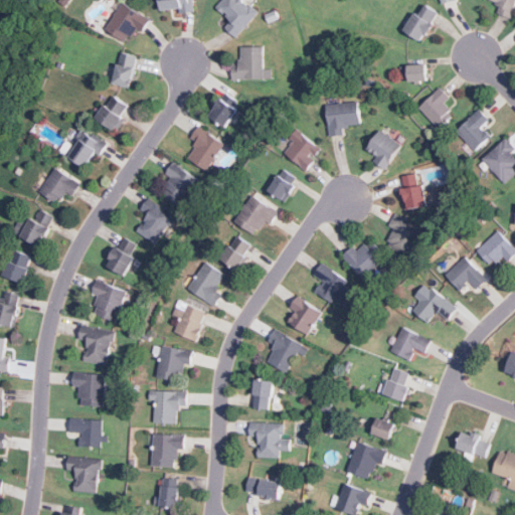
[(160,0),(161,10),(180,8),(180,13),(194,11),(192,0),(160,0)]
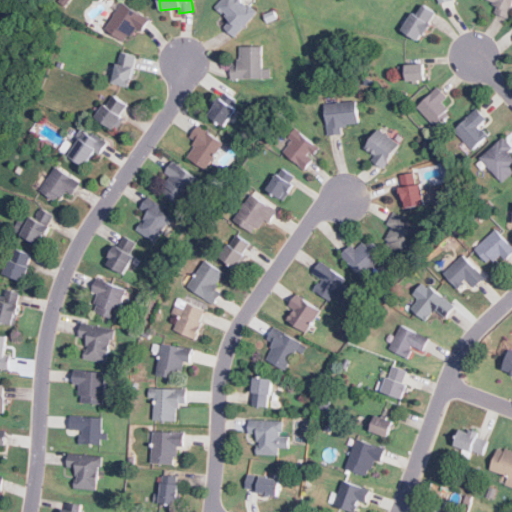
[(256,13),(241,0),(219,0),(214,6),(229,20),(223,27),(234,37),(256,13)]
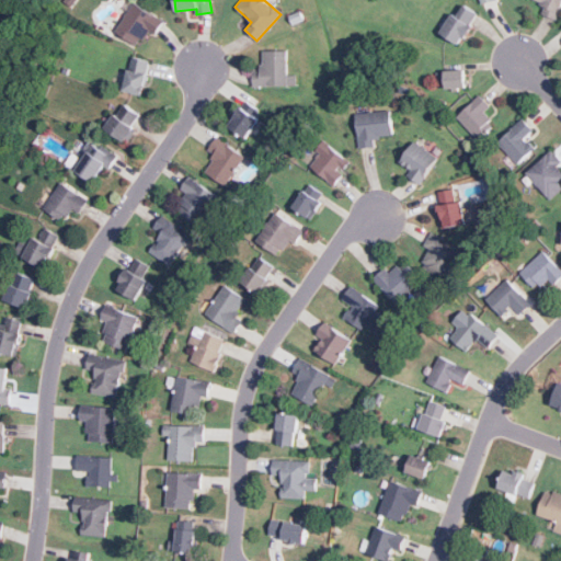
[(541,13),(557,20),(560,7),(560,0),(533,0),(545,4),(541,13)]
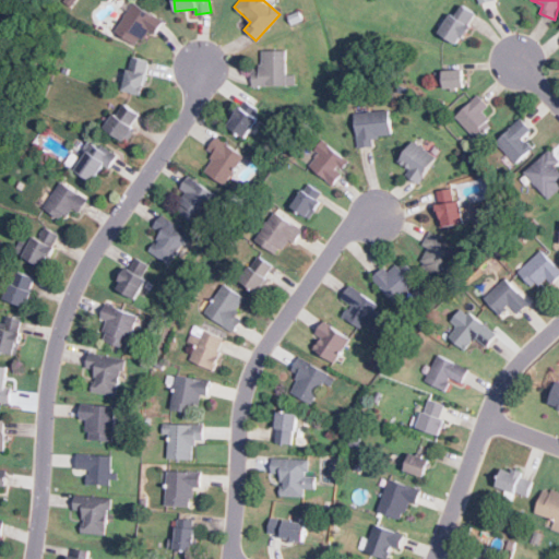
[(115,31),(137,46),(147,30),(154,35),(163,22),(135,2),(115,31)]
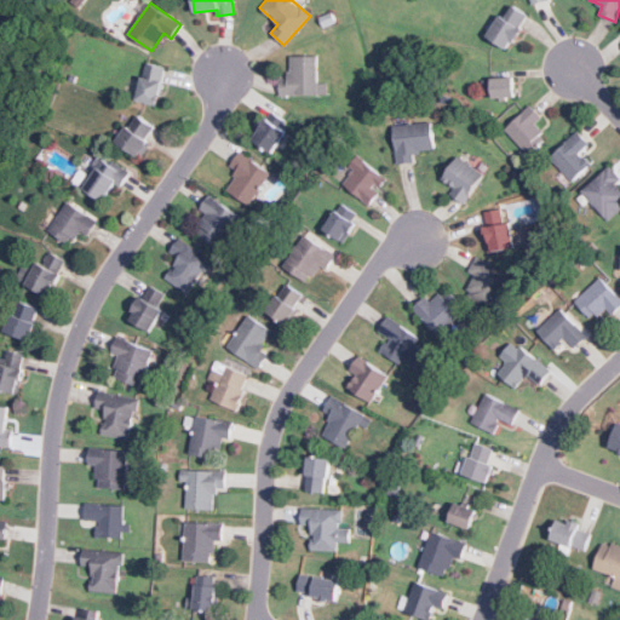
[(509,50),(529,15),(512,5),(505,17),(499,13),(486,36),(509,50)]
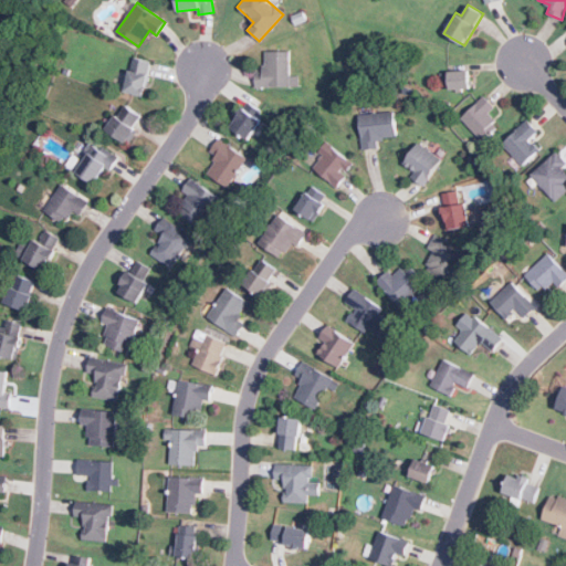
[(290,50),(264,51),(264,71),(255,71),(255,86),(299,86),(299,75),(290,75),(290,50)]
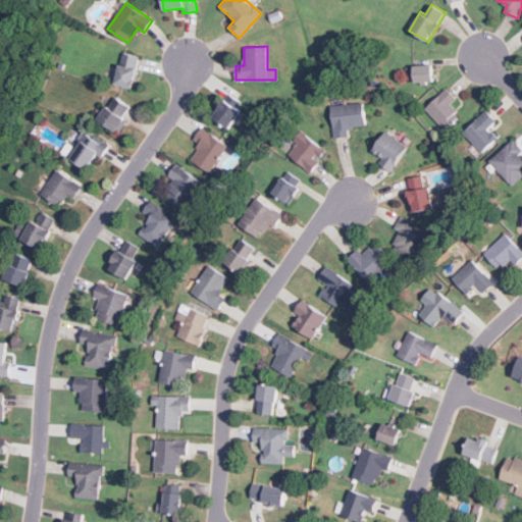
[(107,79),(115,80),(114,85),(134,89),(140,55),(122,52),(119,69),(109,67),(107,79)]
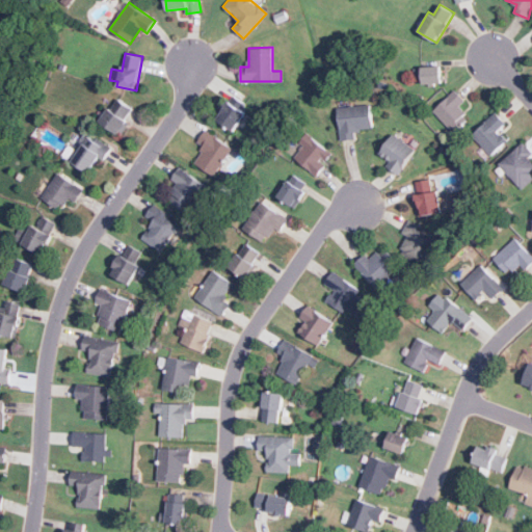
[(442,81),(441,65),(415,67),(416,83),(442,81)]
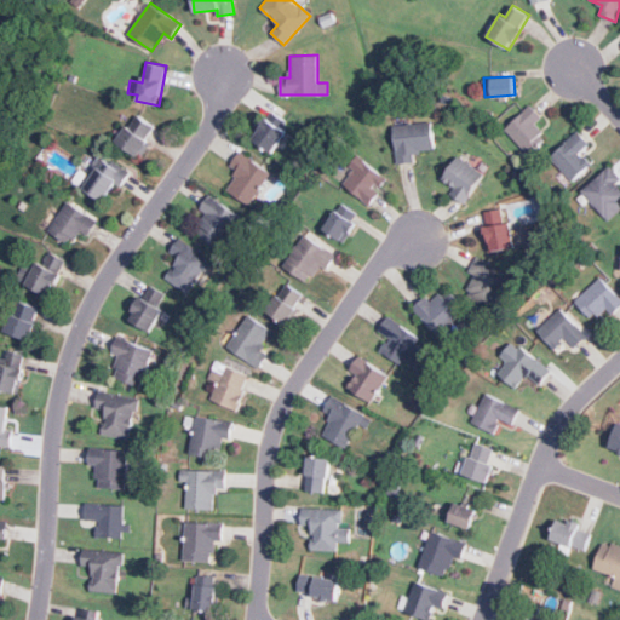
[(534,124),(541,118),(530,104),(504,127),(527,155),(546,138),(534,124)]
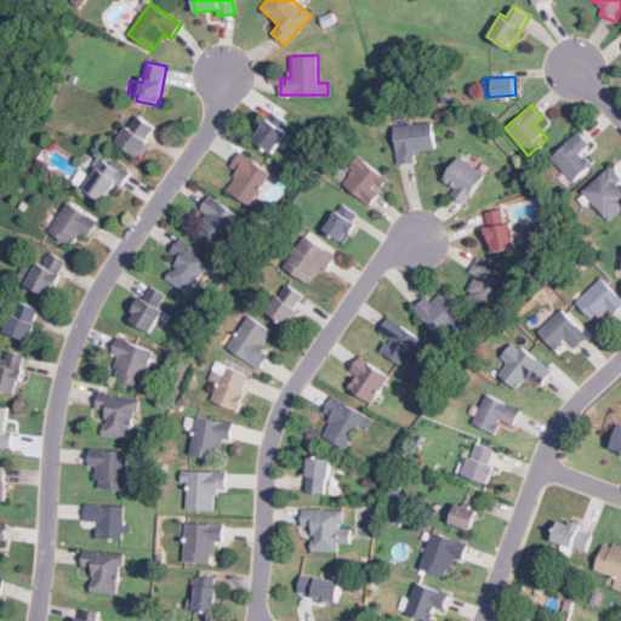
[(254,141),(272,152),(290,123),(272,110),(254,141)]
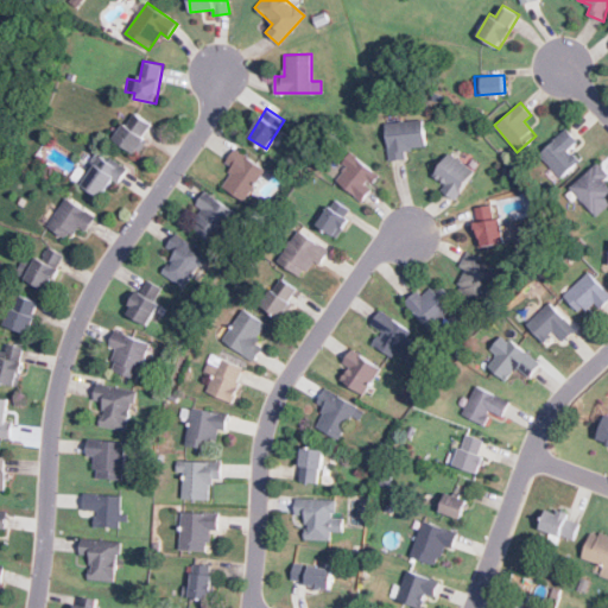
[(152,124),(132,112),(115,140),(134,152),(152,124)]
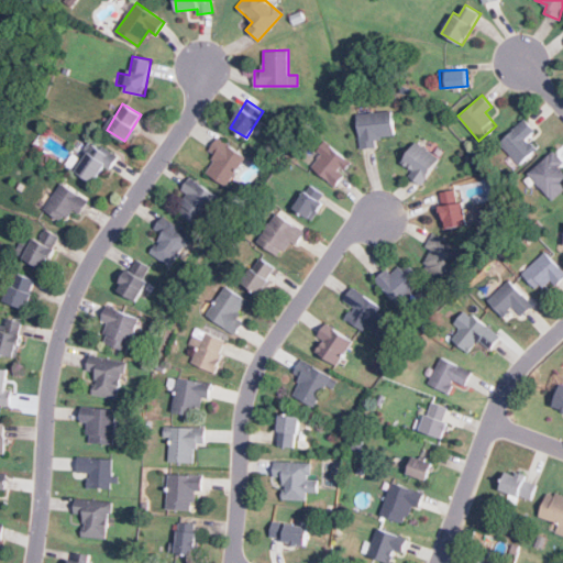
[(394,136),(393,111),(357,113),(359,148),(375,147),(375,138),(394,136)]
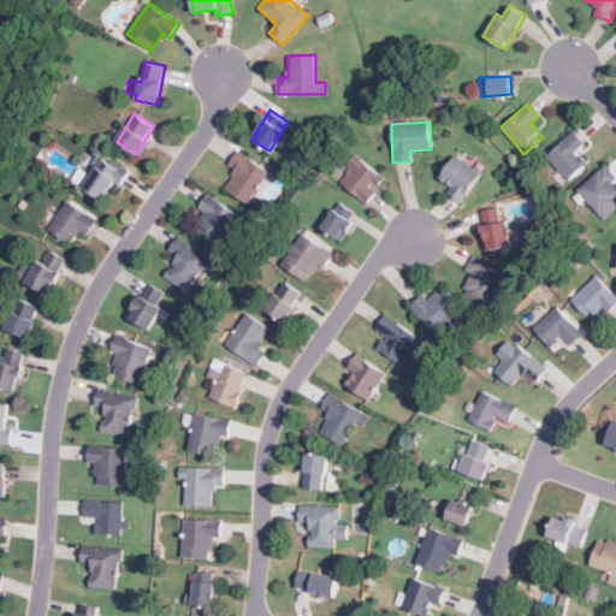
[(588,161),(575,148),(584,141),(573,130),(546,157),(569,181),(588,161)]
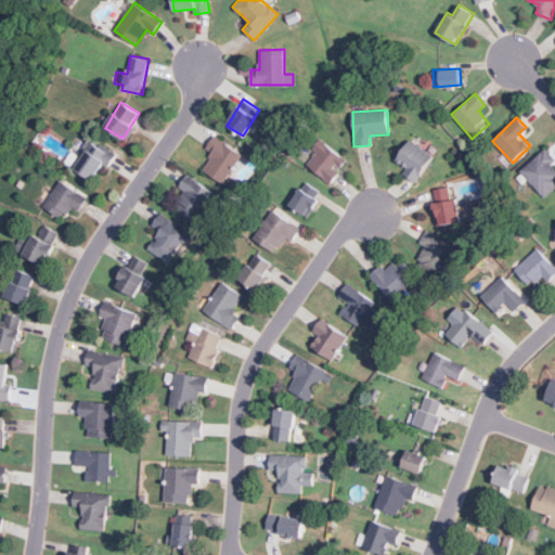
[(202,169),(222,183),(243,154),(215,134),(205,147),(213,153),(202,169)]
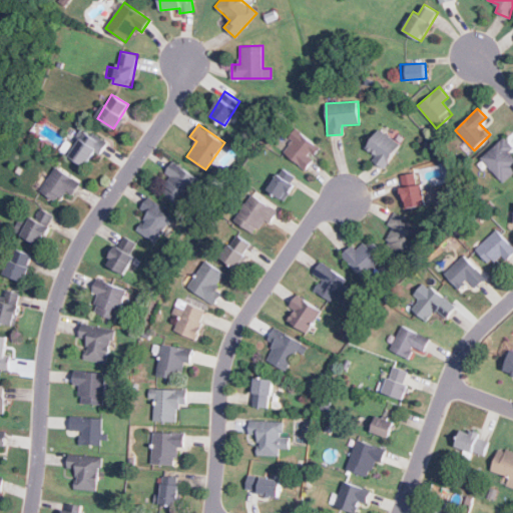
[(284,150),(304,168),(321,149),(297,128),(288,137),(292,141),(284,150)]
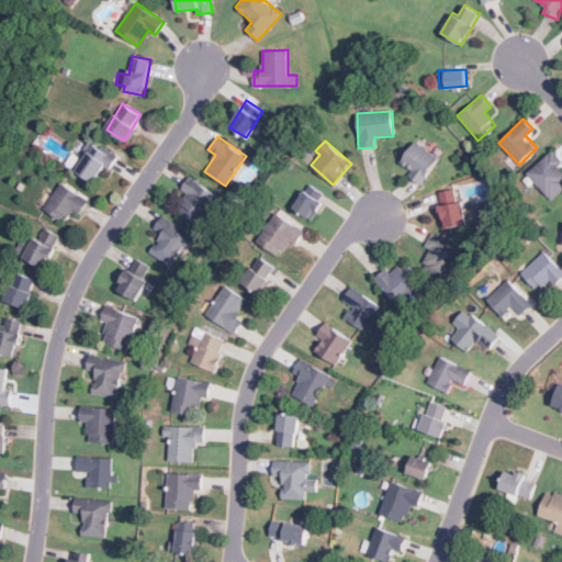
[(439,158),(416,141),(401,161),(412,169),(407,176),(419,184),(439,158)]
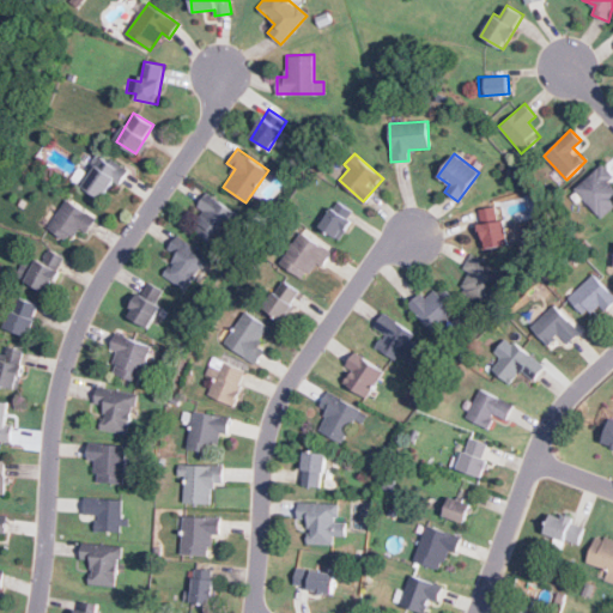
[(110,157),(108,162),(98,155),(79,184),(101,198),(114,180),(120,183),(128,169),(110,157)]
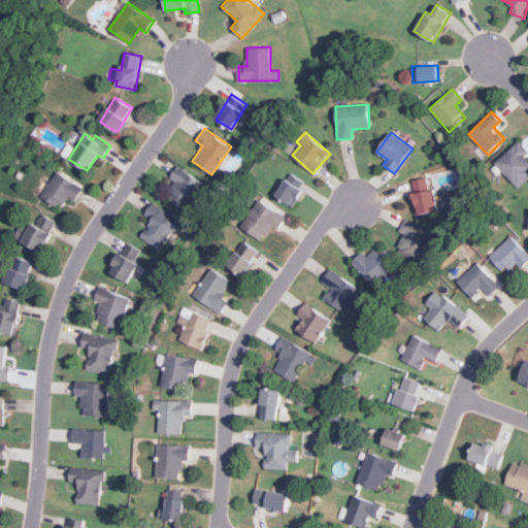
[(527,161),(524,157),(527,153),(527,149),(520,140),(495,163),(518,188),(527,177),(527,161)]
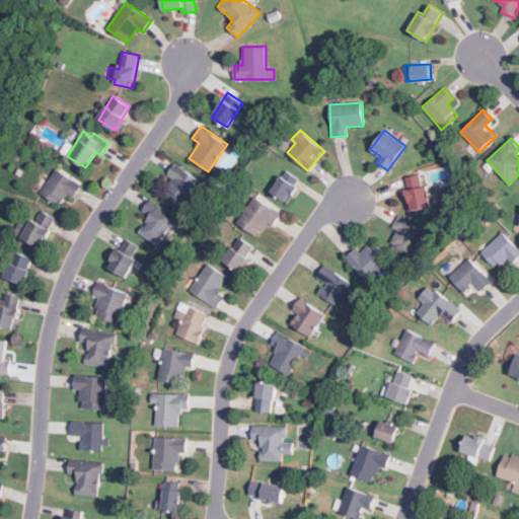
[(162,194),(184,208),(202,179),(174,163),(167,175),(171,178),(162,194)]
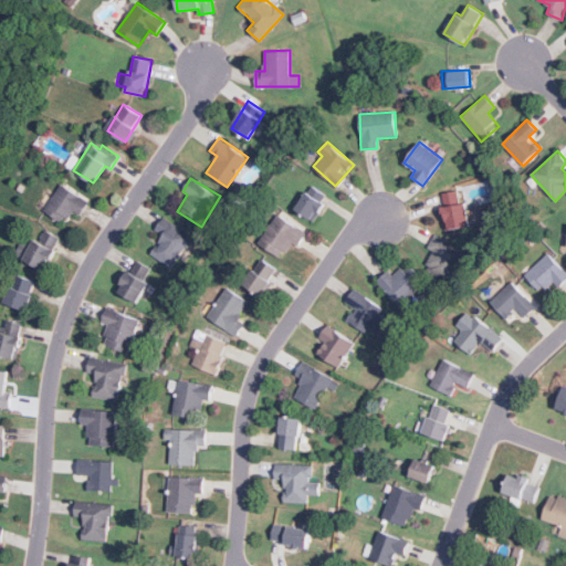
[(73,210),(81,215),(90,199),(61,182),(44,210),(65,222),(73,210)]
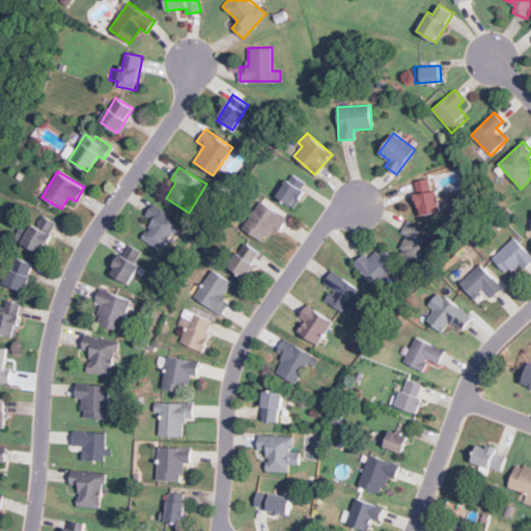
[(294,206),(308,184),(291,173),(276,196),(294,206)]
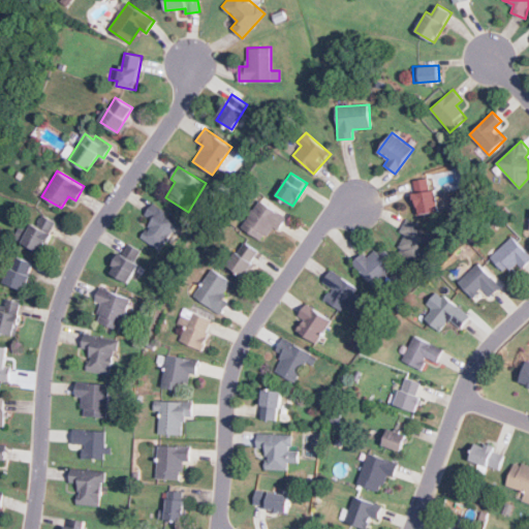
[(418,215),(443,210),(439,188),(430,190),(427,178),(411,182),(418,215)]
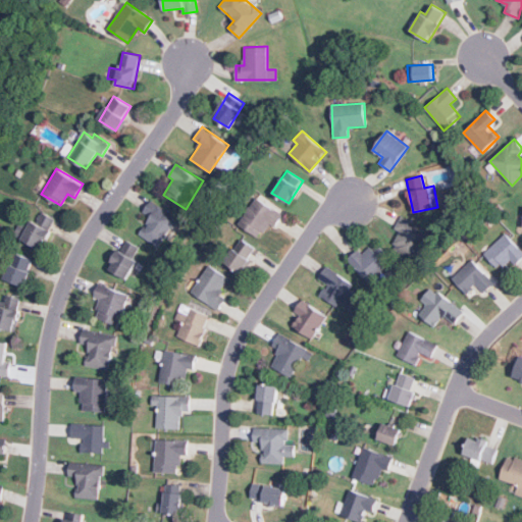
[(268,223),(275,227),(282,215),(256,197),(238,223),(258,238),(268,223)]
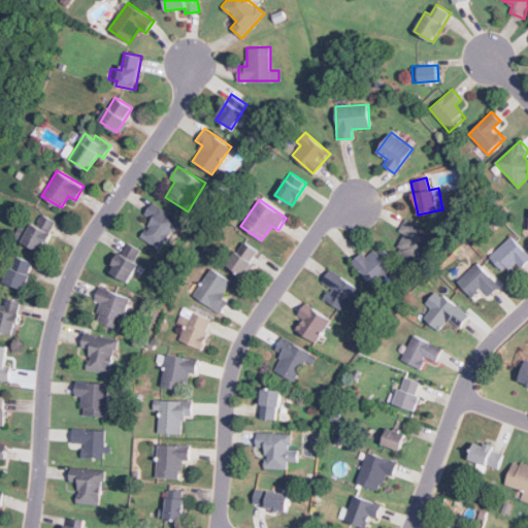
[(140,236),(159,250),(179,221),(154,202),(144,213),(152,220),(140,236)]
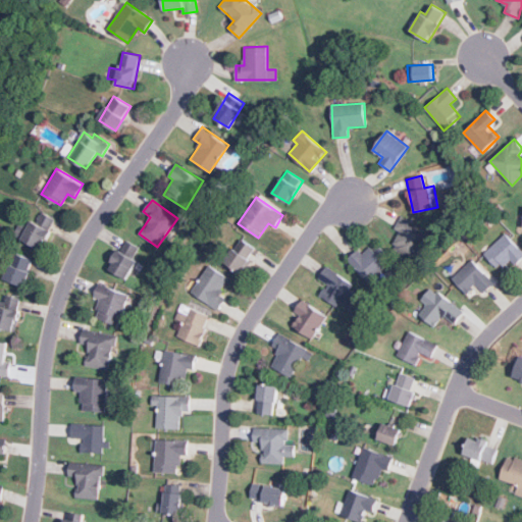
[(21,240),(41,249),(55,217),(42,212),(37,223),(31,220),(21,240)]
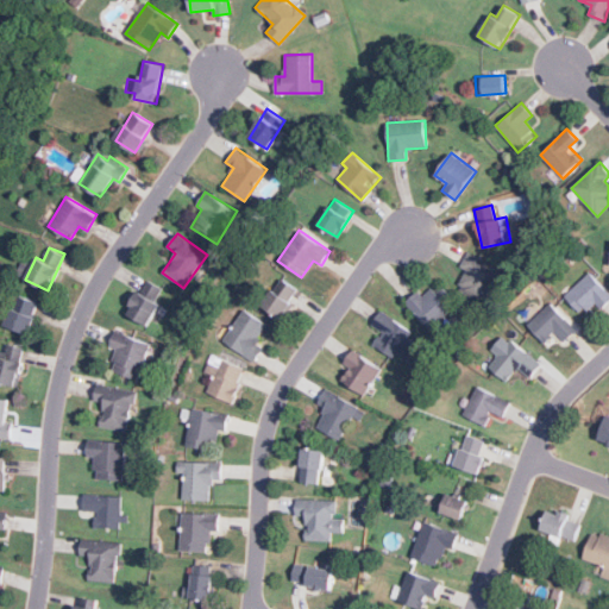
[(500,282),(506,274),(469,250),(459,267),(466,271),(457,286),(482,302),(496,281),(500,282)]
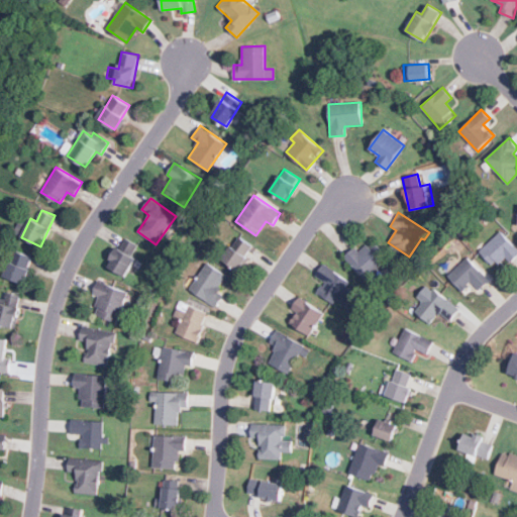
[(505,255),(511,262),(516,255),(516,248),(500,231),(479,250),(494,267),(505,255)]
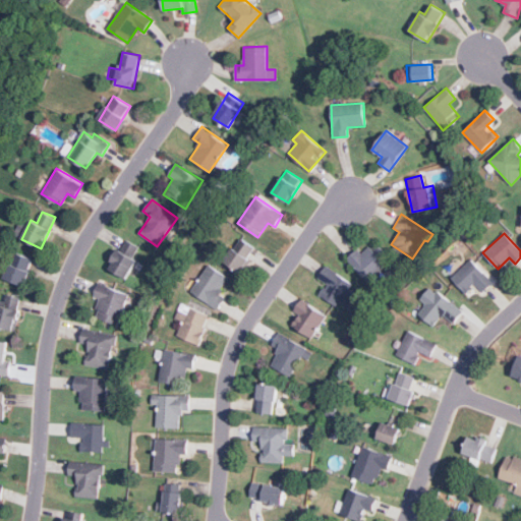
[(256,248),(240,237),(224,261),(240,272),(256,248)]
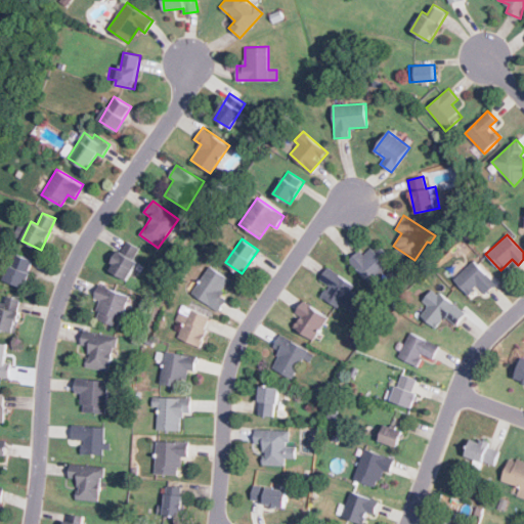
[(363,255),(358,251),(349,260),(370,282),(392,262),(375,244),(363,255)]
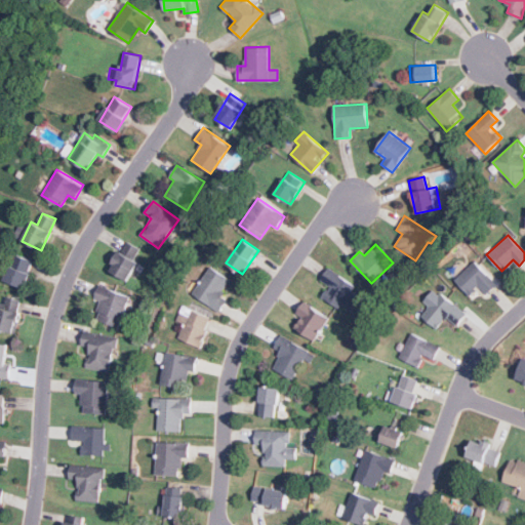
[(109,271),(127,280),(137,261),(119,251),(109,271)]
